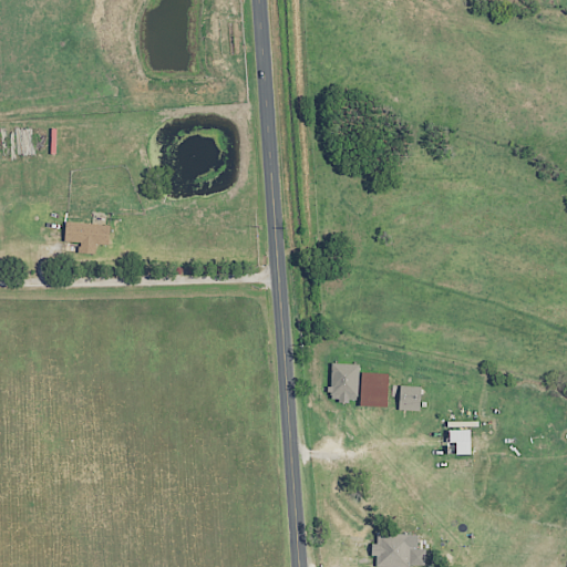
[(63,241),(79,243),(78,253),(94,254),(95,244),(109,245),(109,224),(64,222),(63,241)]
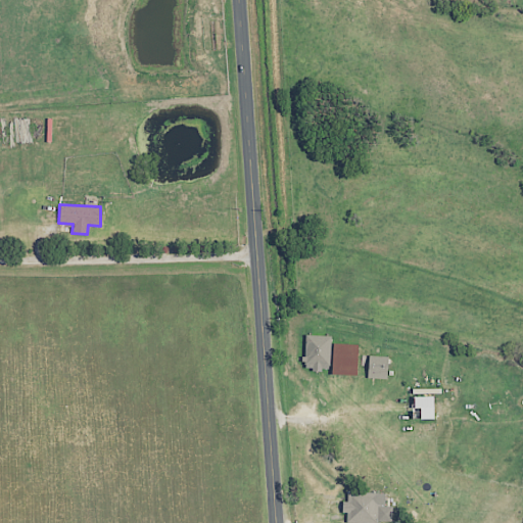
[(330,335),(304,335),(303,369),(329,369),(330,335)]
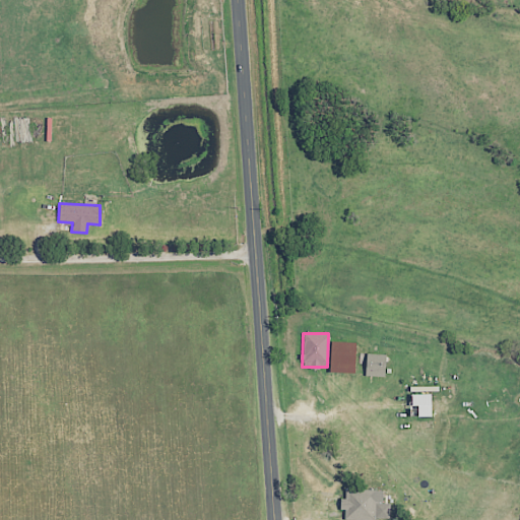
[(354,372),(354,342),(329,341),(329,372),(354,372)]
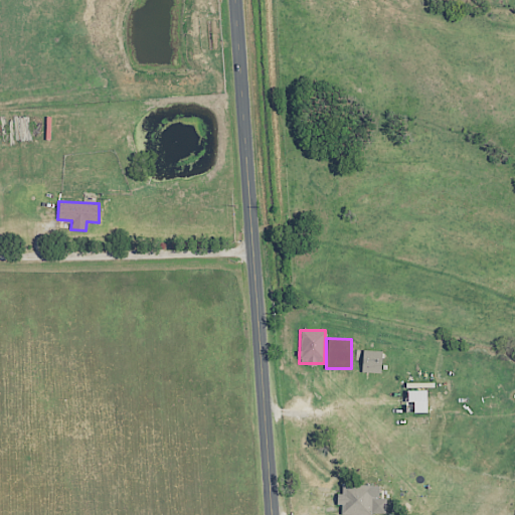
[(380,372),(381,351),(362,350),(361,371),(380,372)]
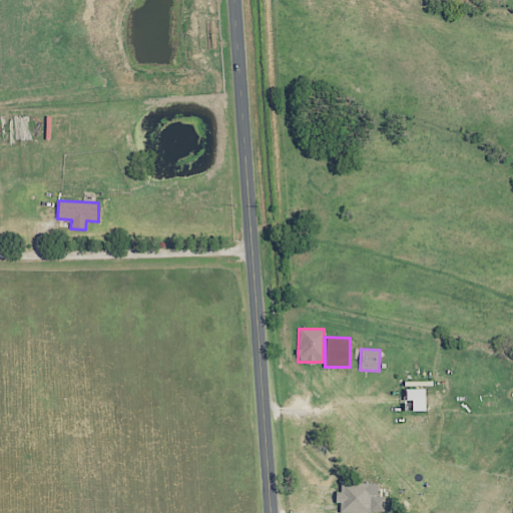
[(405,389),(405,400),(411,400),(411,411),(424,411),(424,389),(405,389)]
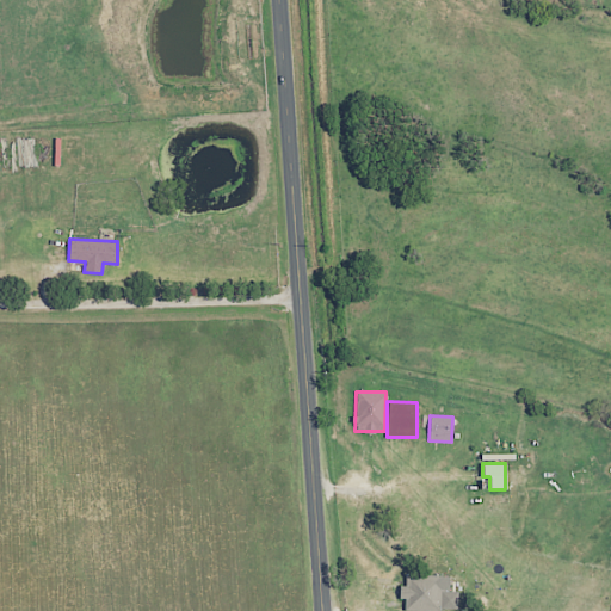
[(449,575),(406,574),(405,585),(400,585),(399,598),(405,599),(405,609),(443,610),(457,610),(458,591),(449,591),(449,575)]
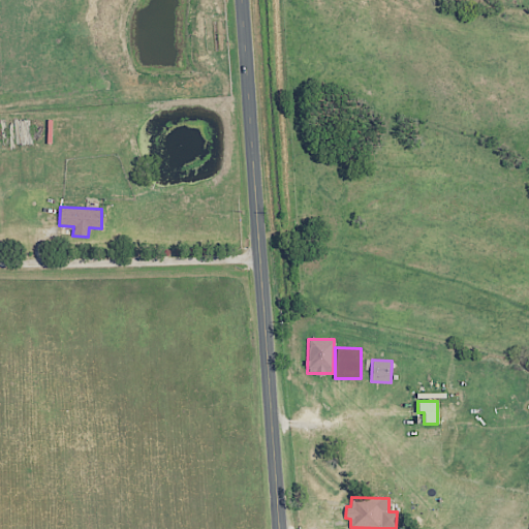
All buildings are outlined.
